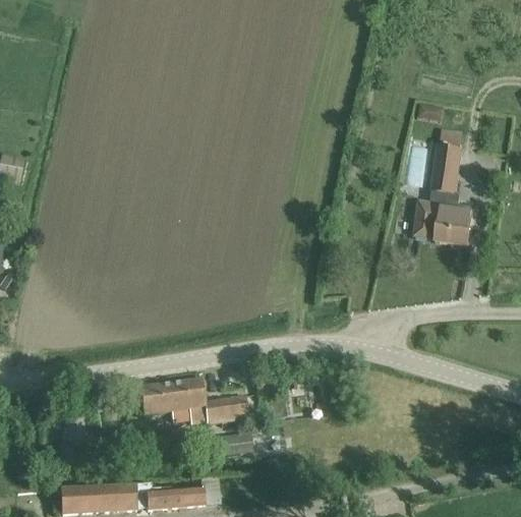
[(417,215),(414,235),(436,238),(435,240),(468,245),(473,207),(459,205),(460,195),(457,191),(456,191),(462,149),(460,149),(462,131),(442,128),(440,146),(438,145),(431,189),(432,189),(431,200),(429,200),(427,216),(417,215)]
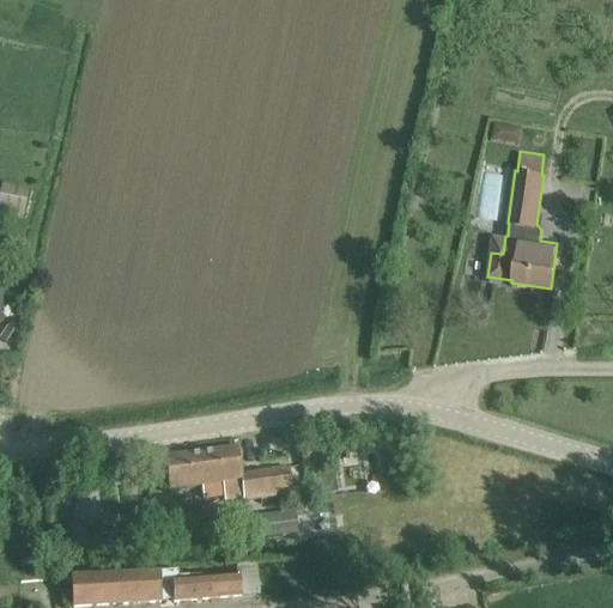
[(0,184),(0,208),(24,214),(29,187),(1,181),(0,184)]
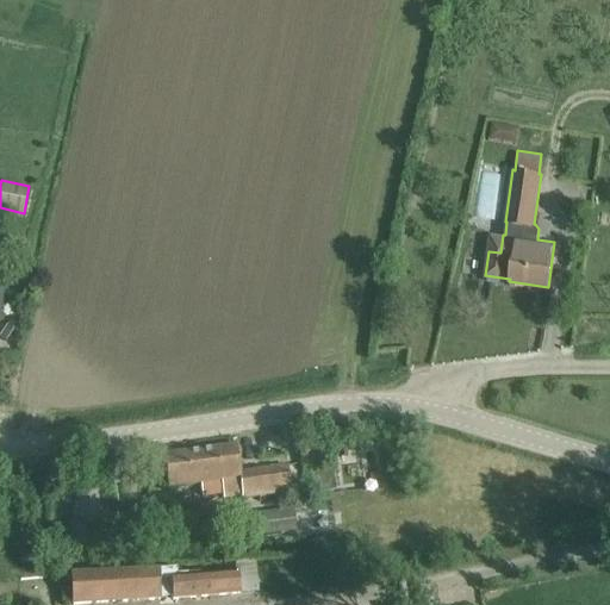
[(243,496),(291,488),(287,463),(241,468),(236,442),(163,453),(168,484),(200,480),(203,492),(223,490),(223,494),(242,492),(243,496)]
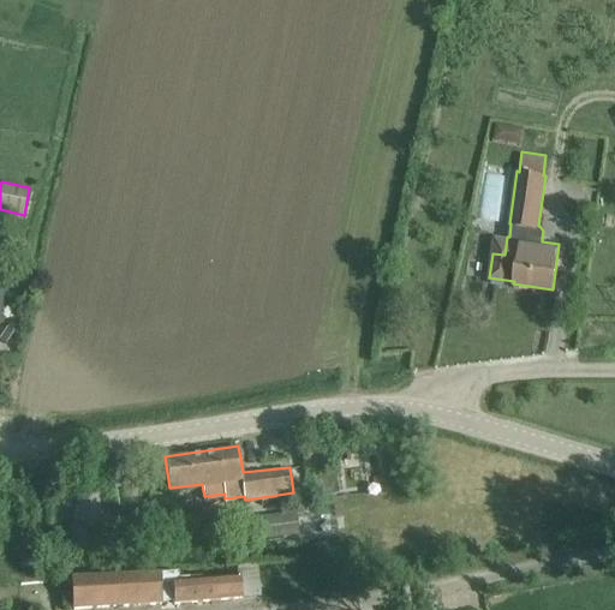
[(297,509),(244,514),(246,536),(299,531),(297,509)]
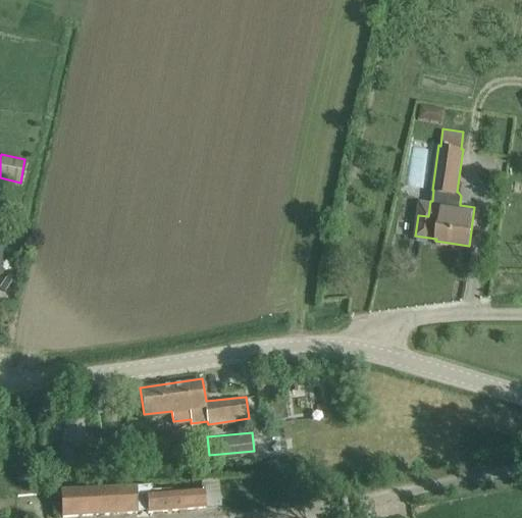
[(61,444),(47,445),(48,460),(62,459),(61,444)]
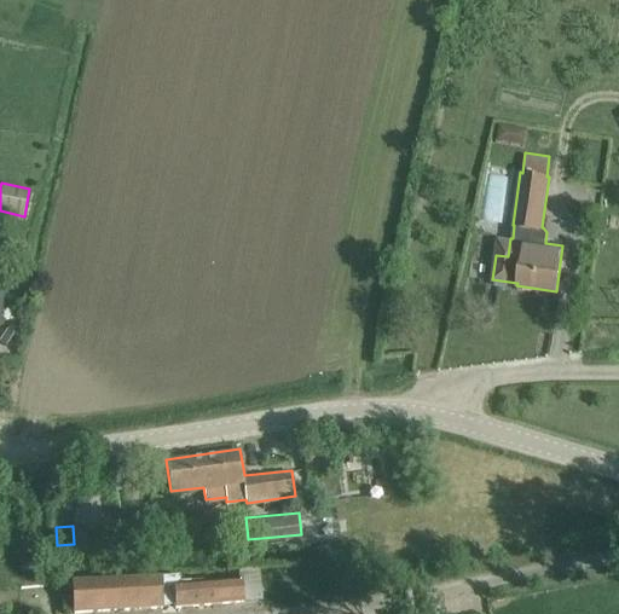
[(73,579),(75,609),(162,604),(162,603),(175,602),(175,604),(243,598),(241,578),(203,581),(202,578),(180,579),(180,573),(160,574),(73,579)]
